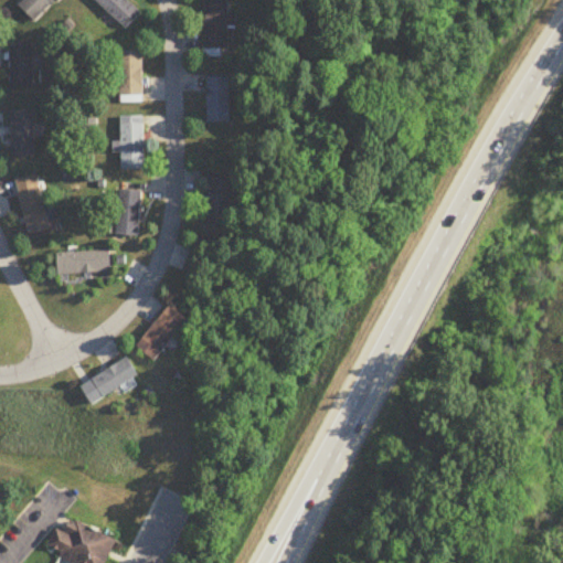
[(20,0),(17,3),(33,20),(52,0),(20,0)]
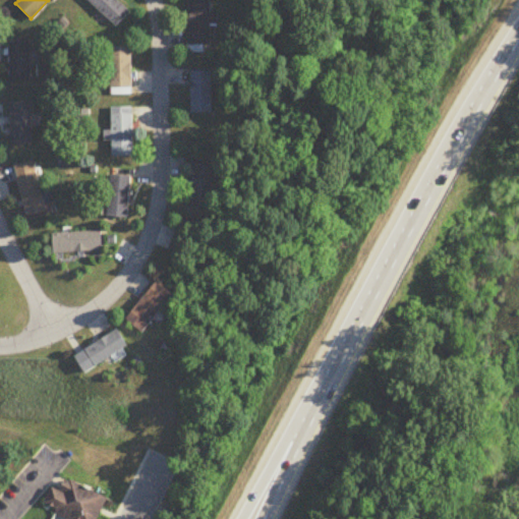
[(88,0),(114,25),(127,12),(115,0),(88,0)]
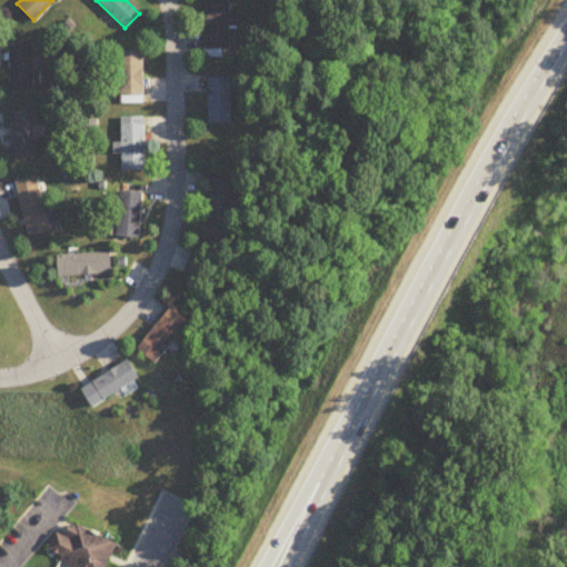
[(228,48),(228,0),(205,0),(205,55),(219,55),(219,48),(228,48)]
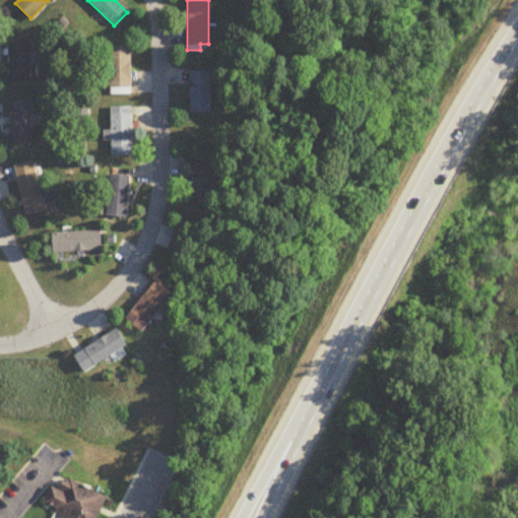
[(8,79),(29,79),(29,38),(8,38),(8,79)]
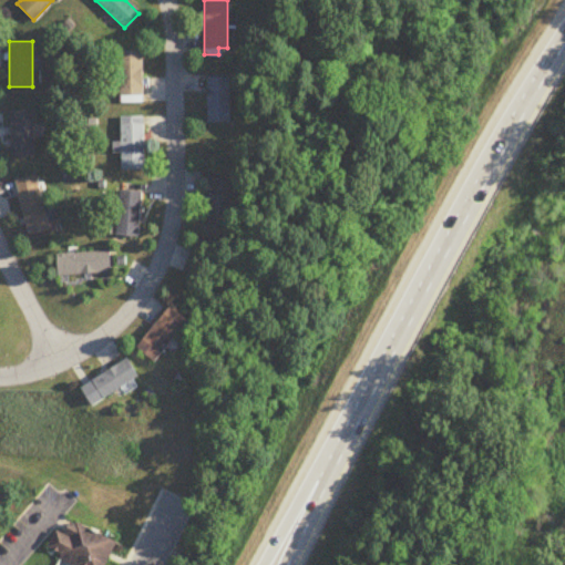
[(141,49),(117,49),(117,100),(141,100),(141,49)]
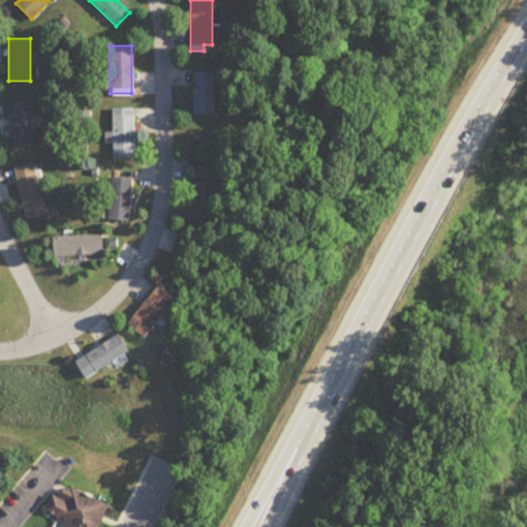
[(214,70),(192,70),(192,114),(214,114),(214,70)]
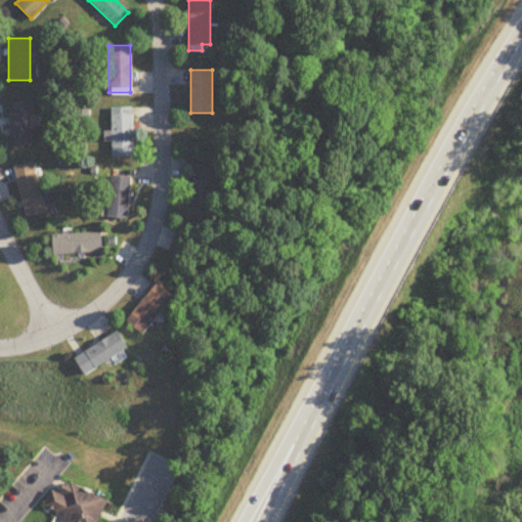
[(30,145),(30,101),(9,101),(9,145),(30,145)]
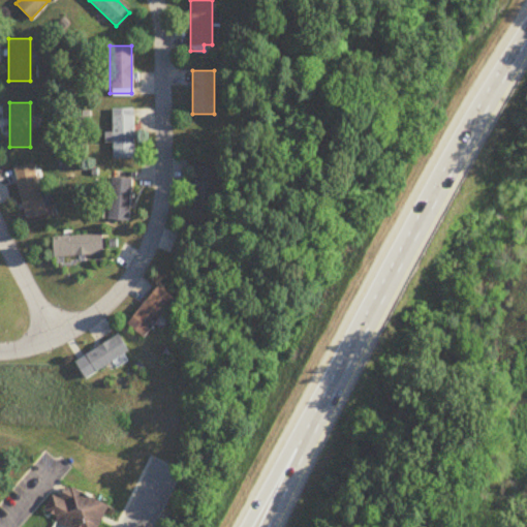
[(111,130),(104,130),(104,142),(113,142),(113,156),(133,156),(133,107),(111,107),(111,130)]
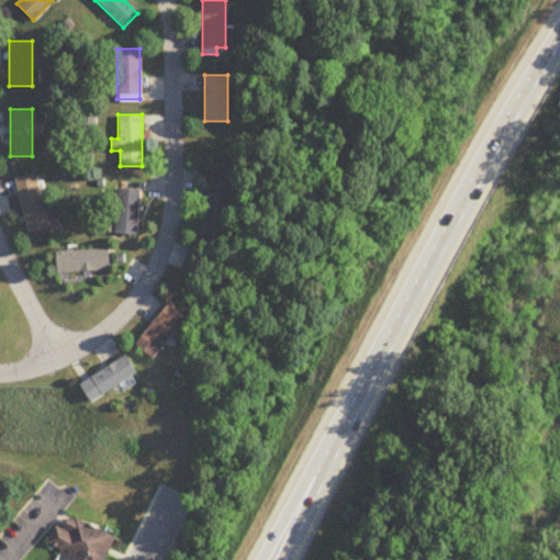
[(13,178),(26,233),(47,228),(34,174),(13,178)]
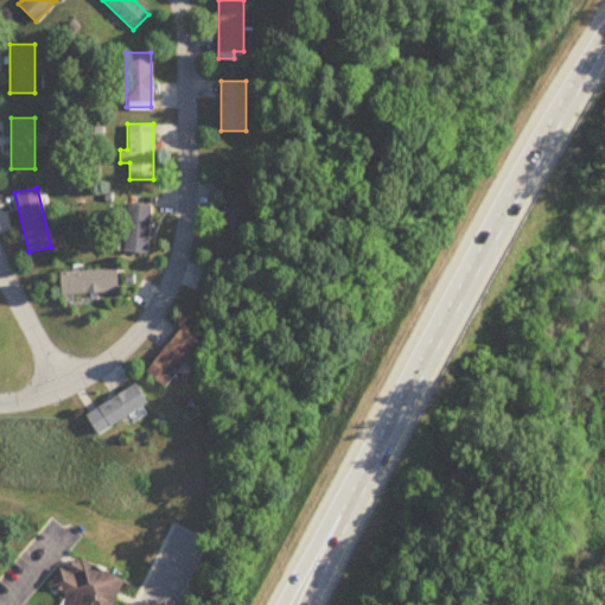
[(224,235),(247,235),(247,190),(224,190),(224,235)]
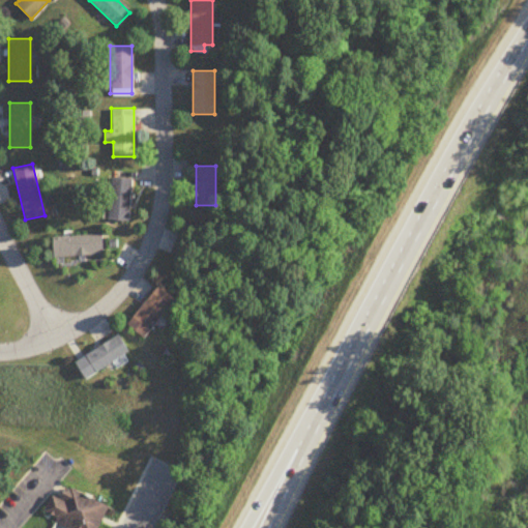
[(110,218),(130,218),(130,177),(110,177),(110,218)]
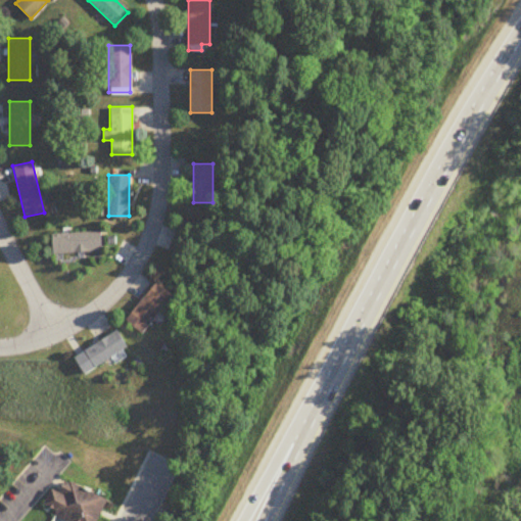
[(100,231),(52,233),(53,253),(101,251),(100,231)]
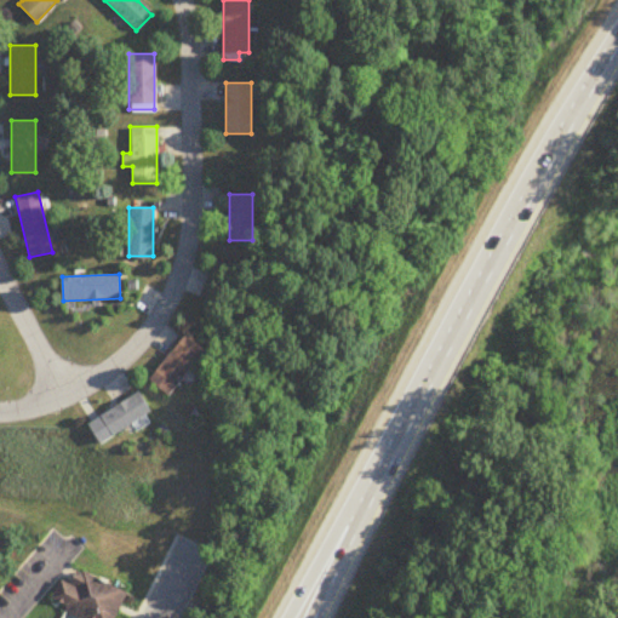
[(209,350),(189,333),(152,377),(172,394),(209,350)]
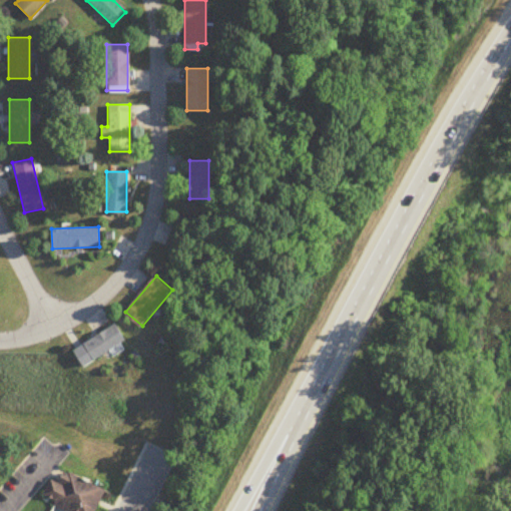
[(127,341),(117,324),(73,349),(83,366),(127,341)]
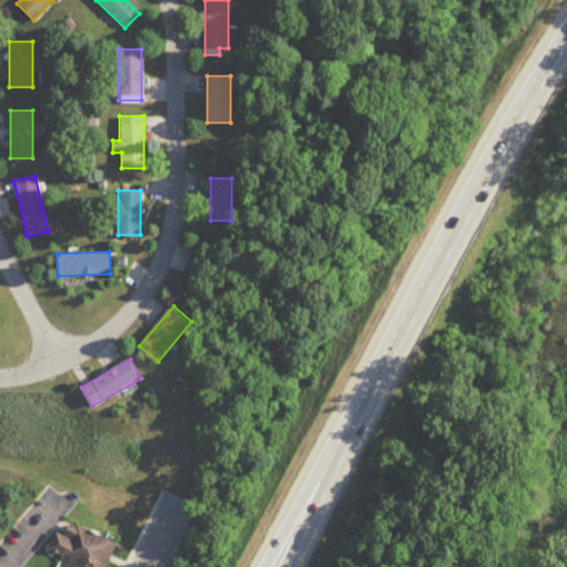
[(45,528),(42,545),(88,566),(95,566),(115,539),(105,529),(88,535),(79,525),(62,531),(56,524),(45,528)]
